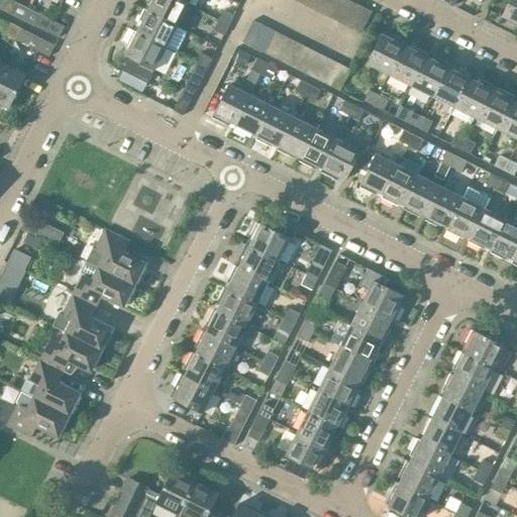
[(17,2),(12,0),(5,0),(1,10),(11,15),(17,2)]
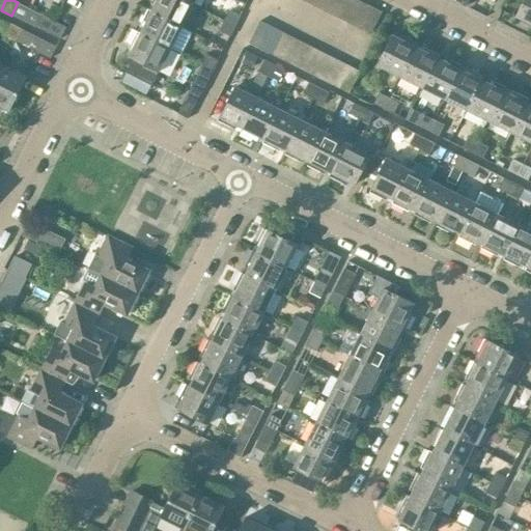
[(180,0),(151,0),(146,10),(180,27),(192,5),(180,0)]
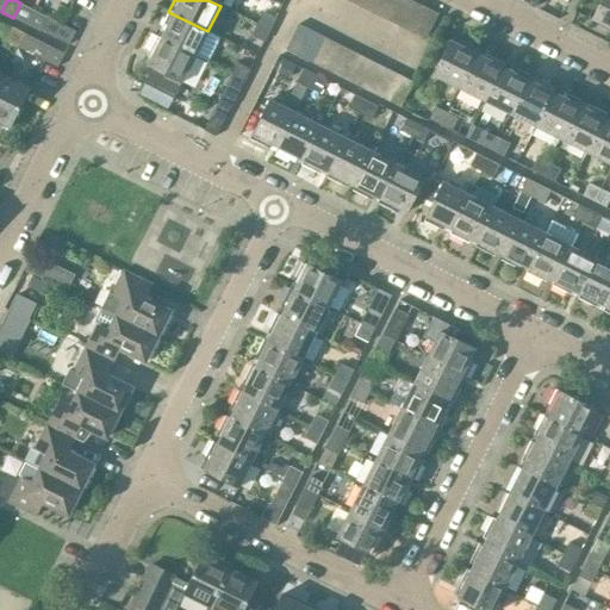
[(363,0),(361,7),(374,13),(380,0),(363,0)]
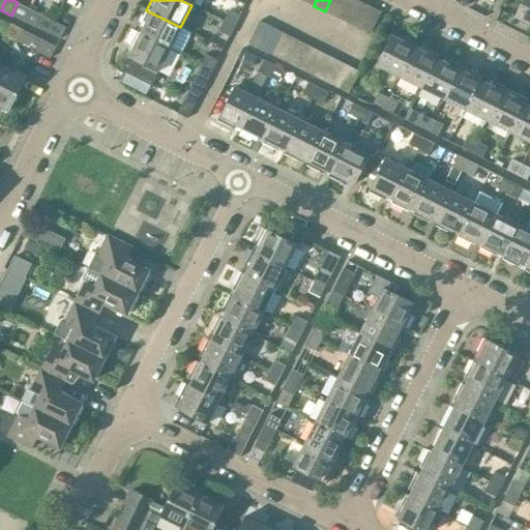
[(330,0),(325,11),(335,18),(344,0),(330,0)]
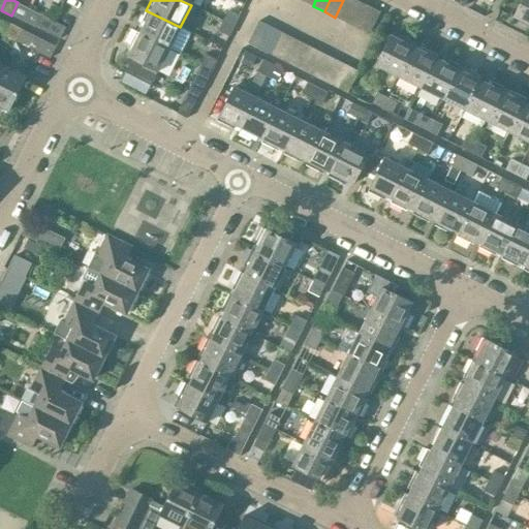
[(343,0),(335,18),(346,23),(358,1),(355,0),(343,0)]
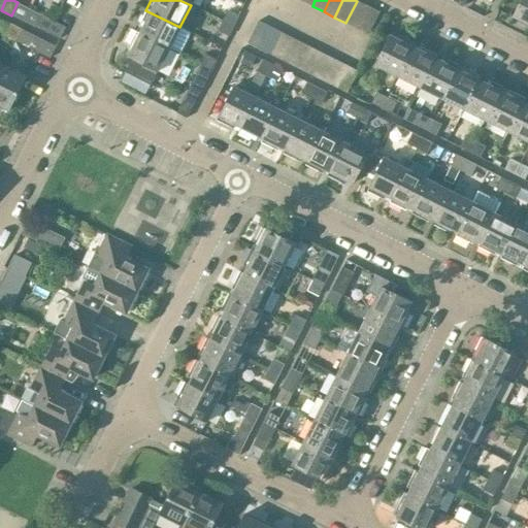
[(527,25),(527,0),(520,0),(512,17),(527,25)]
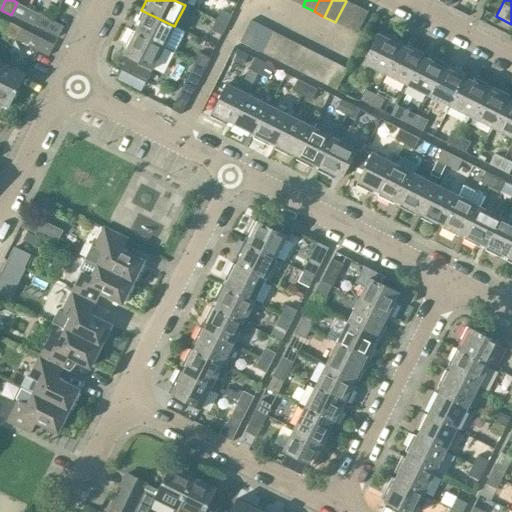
[(346,1),(335,22),(346,28),(357,6),(346,1)]
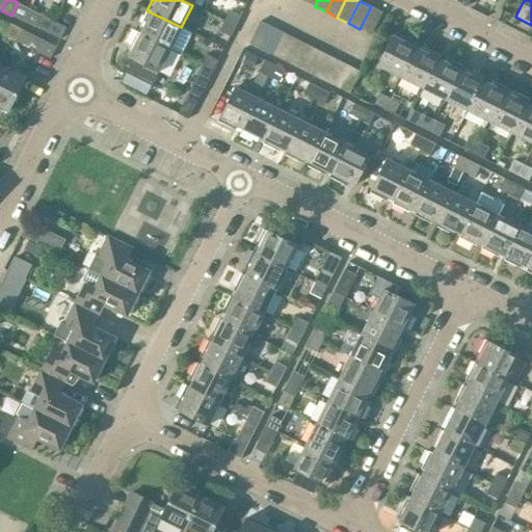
[(371,6),(360,29),(371,34),(373,29),(382,12),(371,6)]
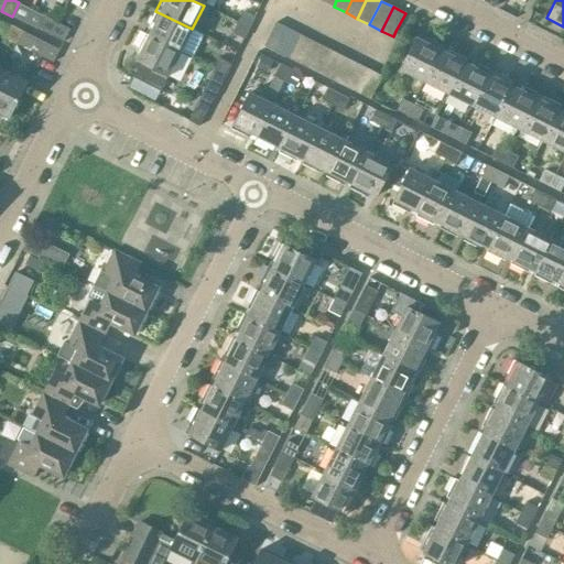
[(237,22),(249,29),(256,17),(243,10),(237,22)]
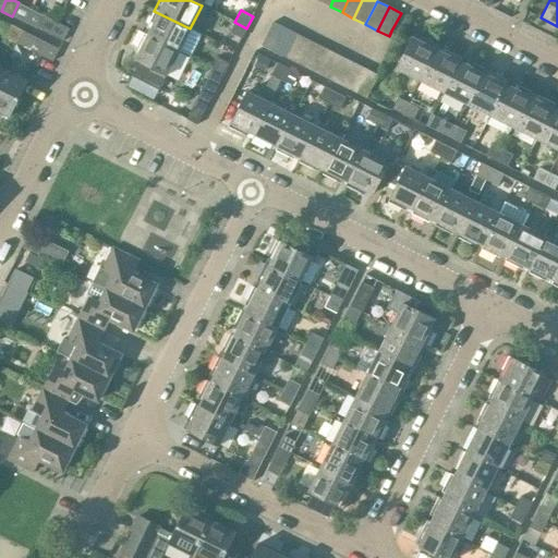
[(154,11),(143,34),(178,52),(187,57),(199,34),(190,28),(154,11)]
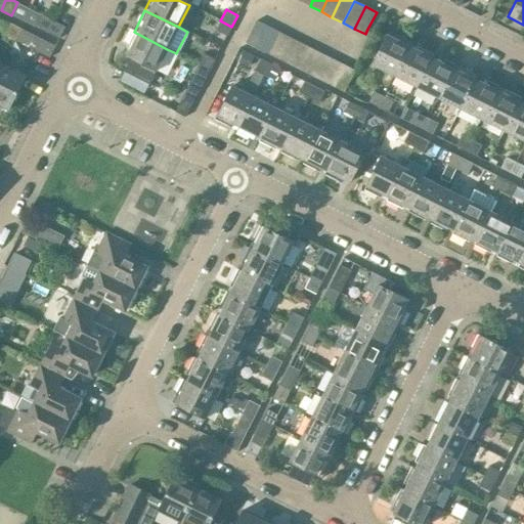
[(66,28),(53,22),(41,15),(35,28),(59,40),(66,28)]
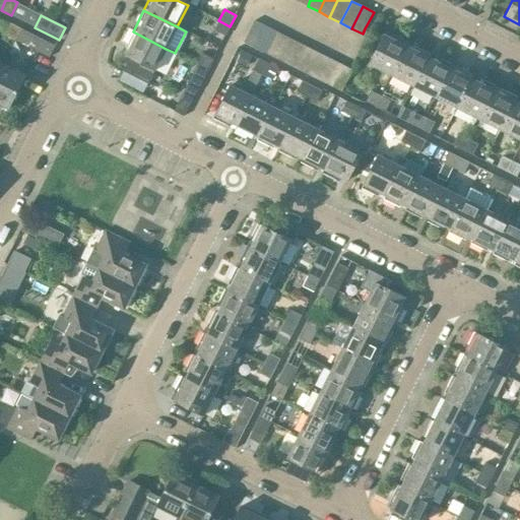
[(224,36),(230,26),(218,20),(214,29),(224,36)]
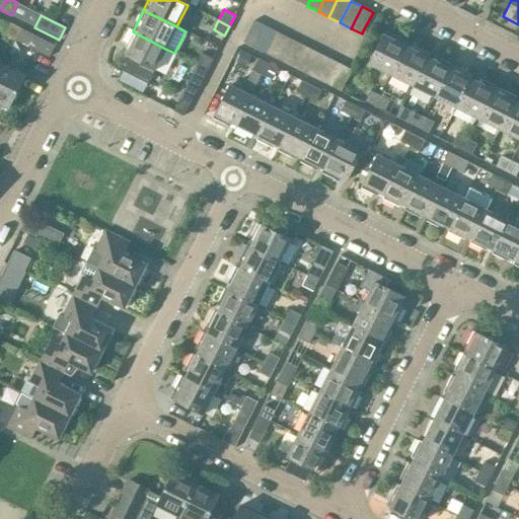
[(242,42),(252,48),(264,25),(253,20),(242,42)]
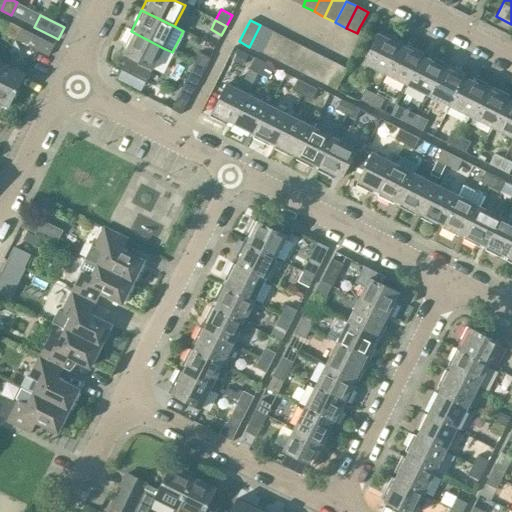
[(14,39),(20,28),(9,22),(3,33),(14,39)]
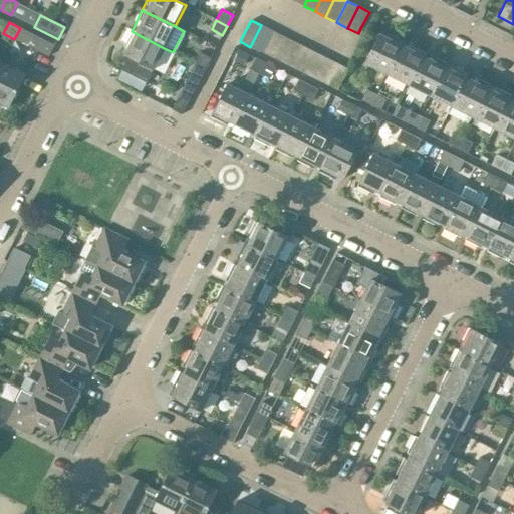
[(250,47),(261,52),(272,30),(261,25),(250,47)]
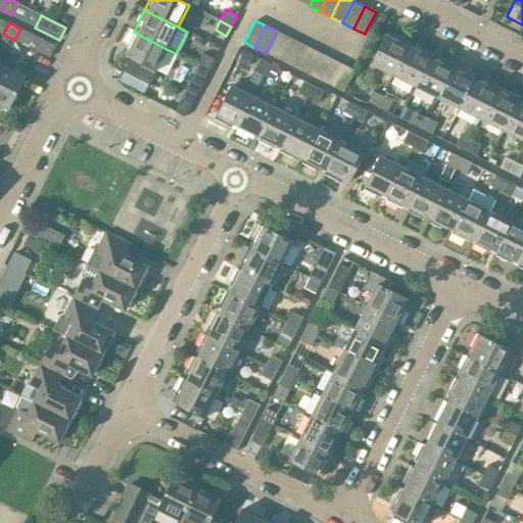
[(20,29),(14,40),(50,58),(55,47),(20,29)]
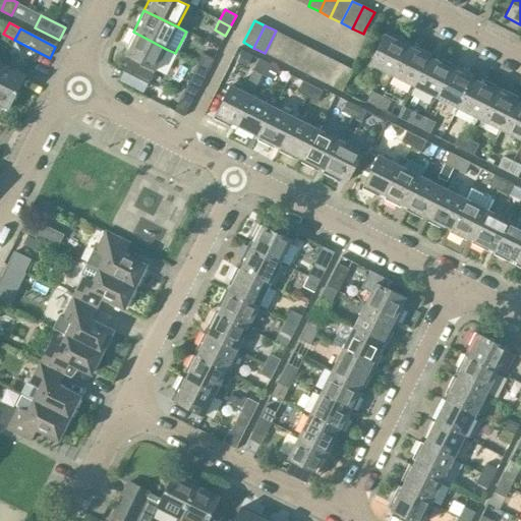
[(265,53),(276,58),(287,37),(276,31),(265,53)]
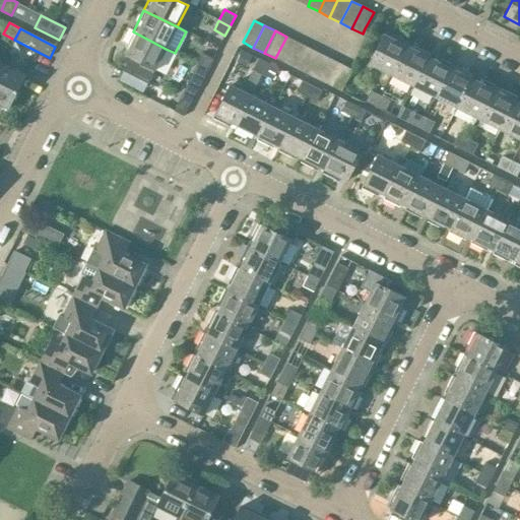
[(166,49),(133,31),(122,53),(126,55),(119,69),(148,84),(166,49)]
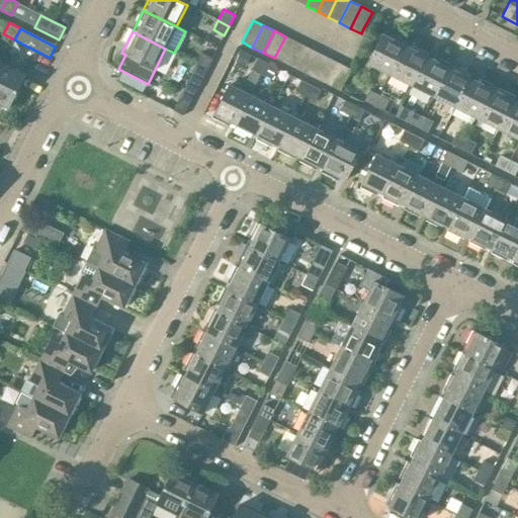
[(367,63),(367,64),(390,75),(404,47),(405,46),(407,42),(390,33),(390,34),(391,35),(390,38),(381,34),(367,63)]
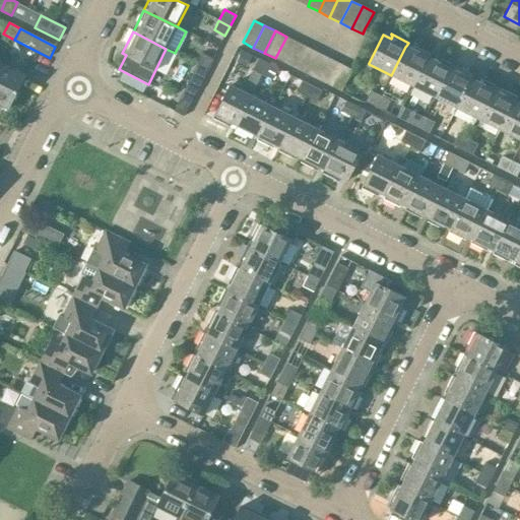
[(275,58),(286,64),(298,42),(286,37),(275,58)]
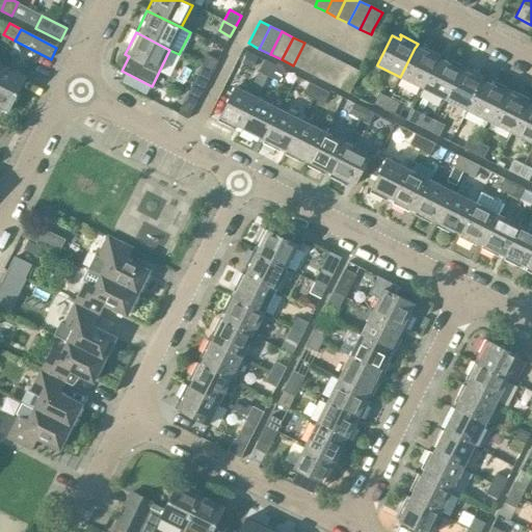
[(293,65),(304,71),(316,49),(304,43),(293,65)]
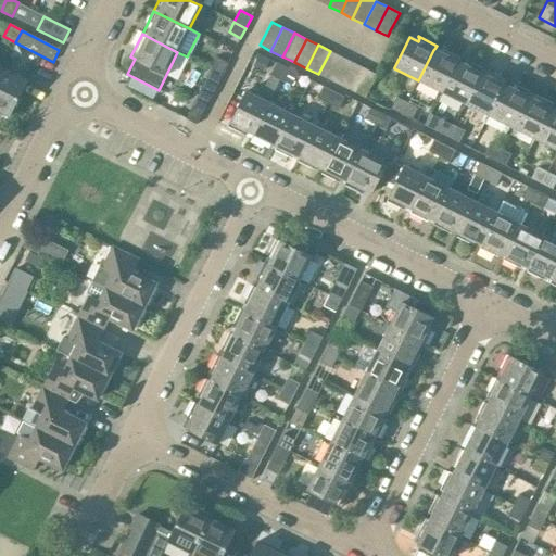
[(433,50),(418,80),(433,88),(442,92),(458,61),(457,61),(459,57),(442,48),(441,49),(443,50),(442,53),(434,49),(433,50)]
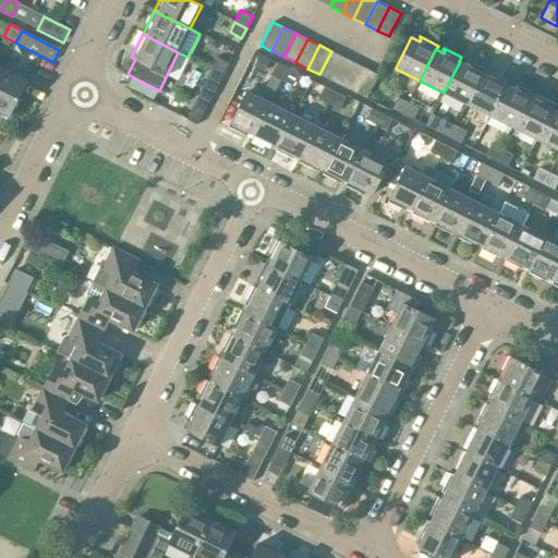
[(319,74),(331,81),(343,57),(331,51),(319,74)]
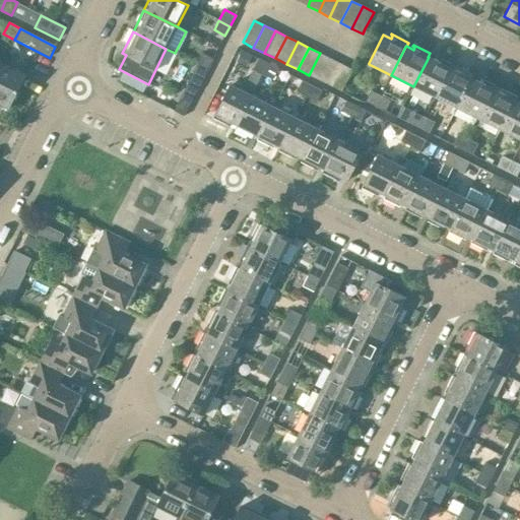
[(202,53),(197,63),(207,69),(212,59),(202,53)]
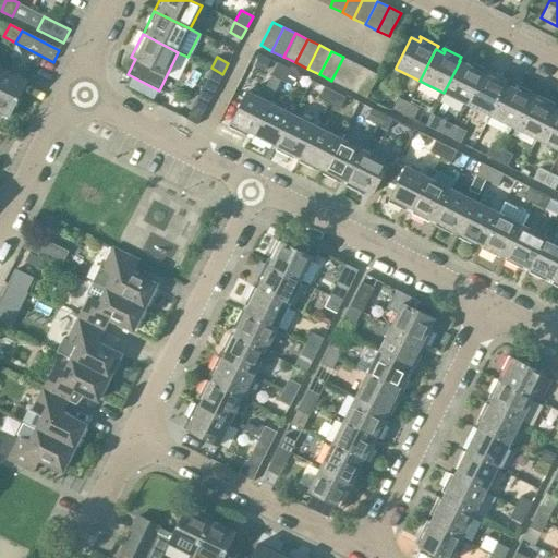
[(331,81),(342,86),(355,63),(343,57),(331,81)]
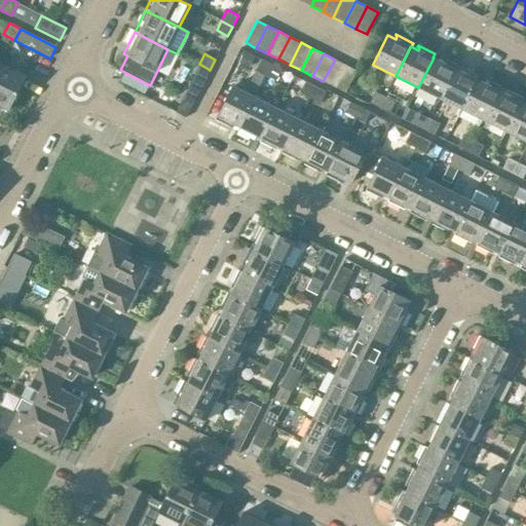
[(434,58),(418,87),(441,99),(456,69),(455,69),(457,65),(440,57),(440,58),(441,59),(440,61),(434,58)]
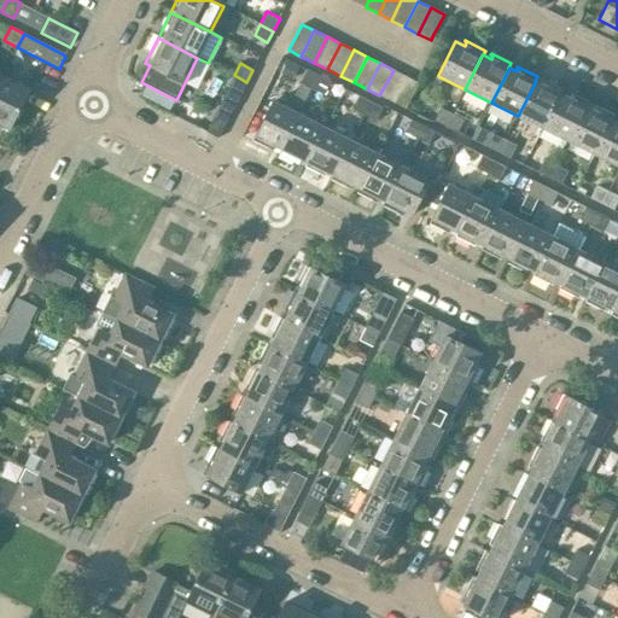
[(301,82),(313,88),(319,75),(307,69),(301,82)]
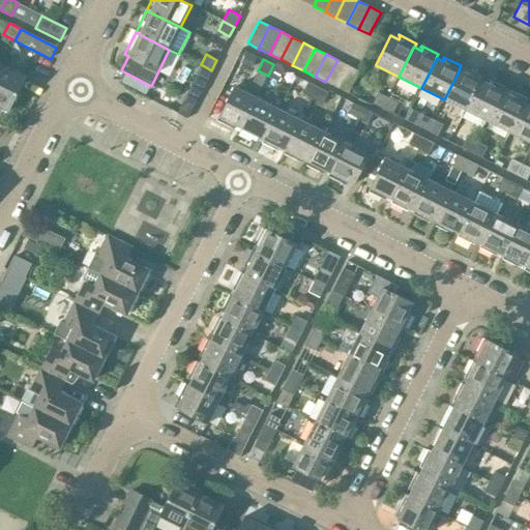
[(325,82),(336,87),(348,65),(337,60),(325,82)]
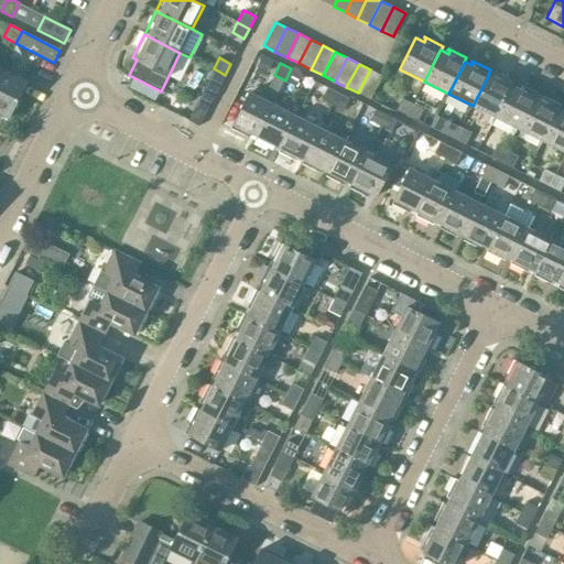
[(225,75),(214,68),(201,94),(213,99),(225,75)]
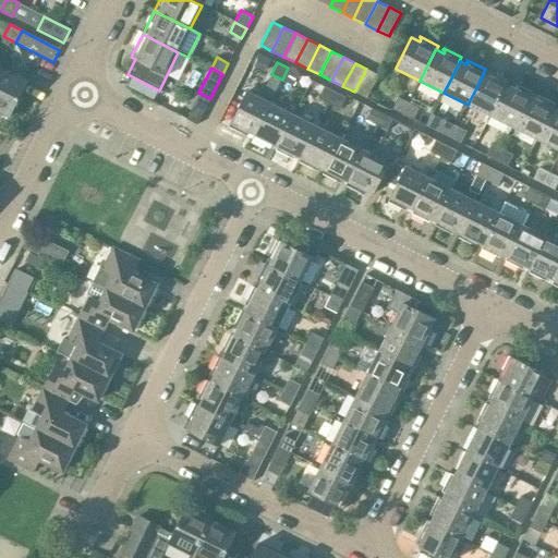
[(288,68),(282,80),(293,85),(299,73),(288,68)]
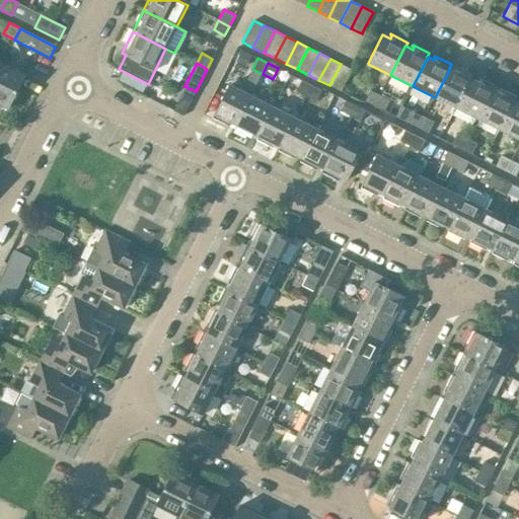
[(341,64),(329,85),(341,91),(352,70),(341,64)]
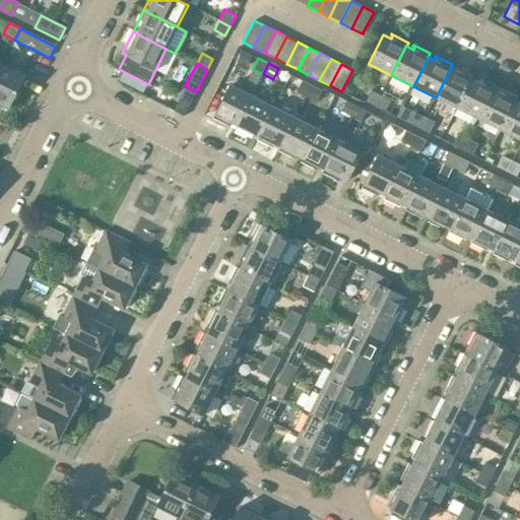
[(2,65),(0,69),(0,104),(9,109),(25,76),(2,65)]
